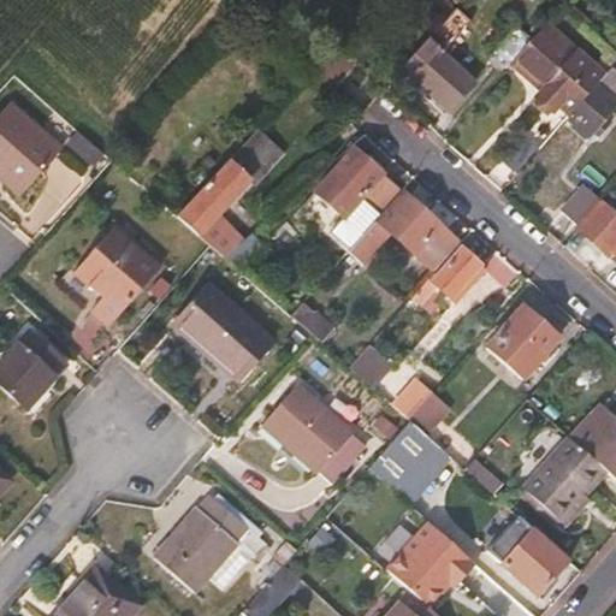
[(449,13),(400,69),(449,112),(477,82),(444,52),(465,29),(449,13)]
